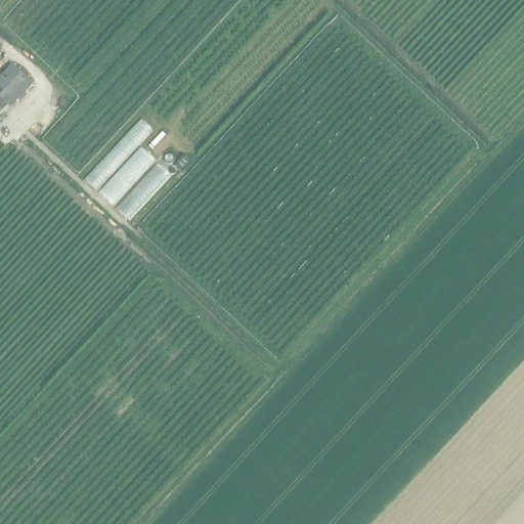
[(27,45),(32,50),(42,37),(36,33),(27,45)]
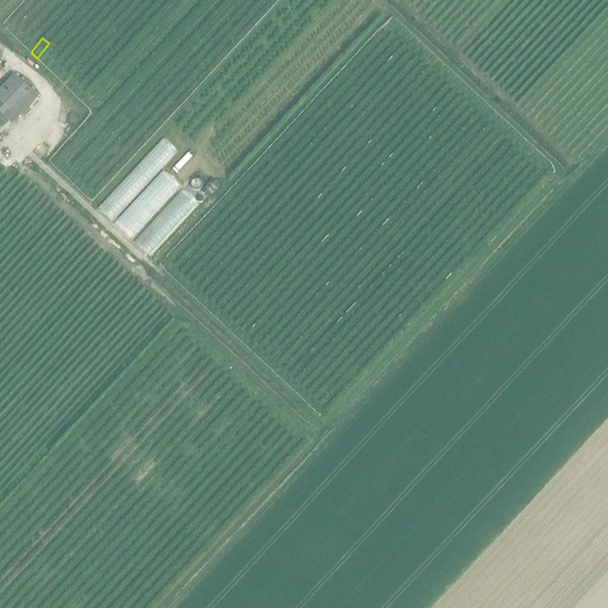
[(0,133),(10,124),(35,96),(18,81),(0,99),(0,133)]
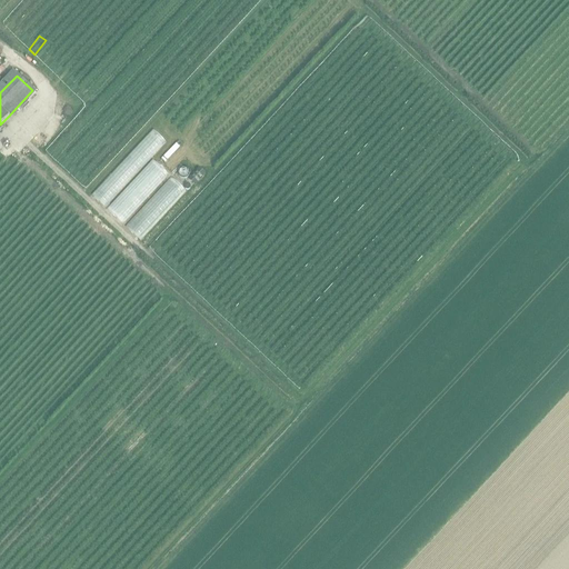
[(47,133),(55,126),(48,120),(40,128),(47,133)]
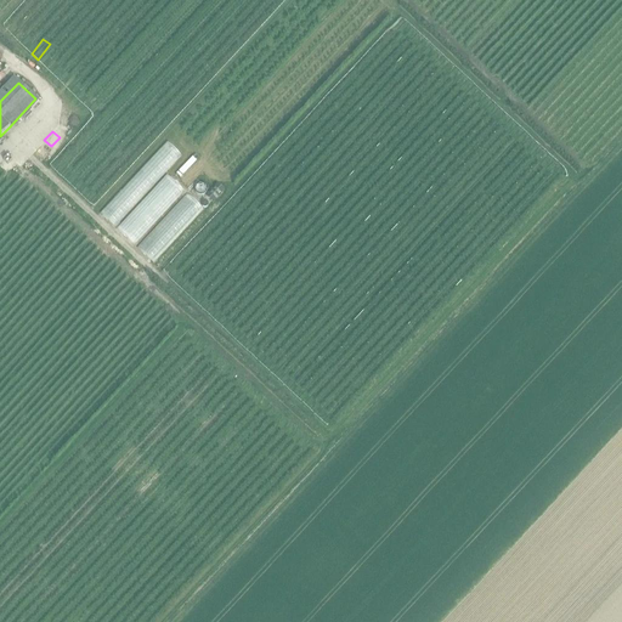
[(165,137),(102,209),(116,221),(179,150),(165,137)]
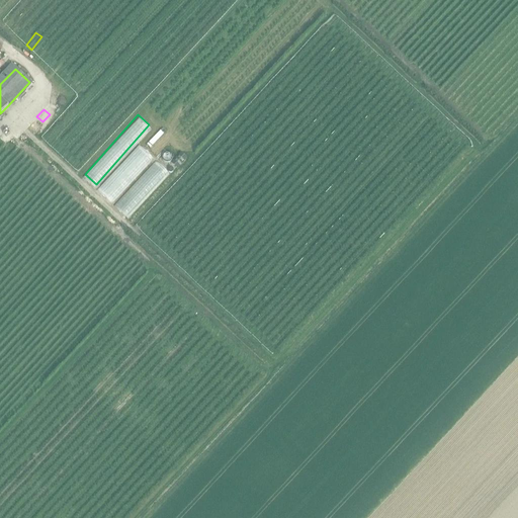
[(161,124),(146,143),(151,147),(166,128),(161,124)]
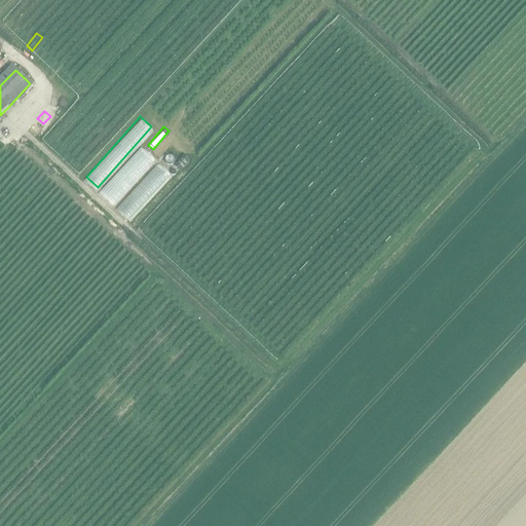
[(139,145),(98,192),(113,205),(154,158),(139,145)]
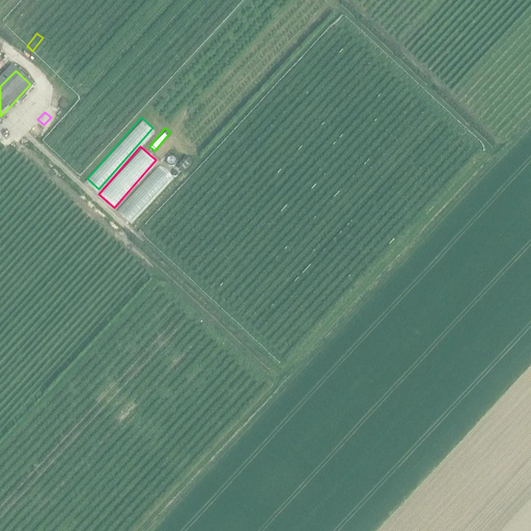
[(116,211),(130,221),(170,172),(157,162),(116,211)]
